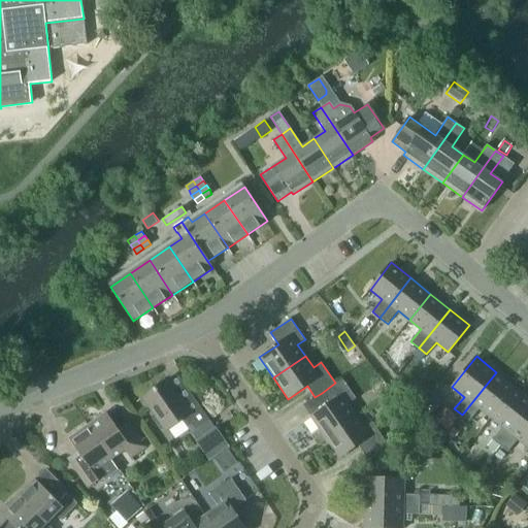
[(491,418),(516,388),(496,372),(462,415),(469,421),(480,408),(491,418)]
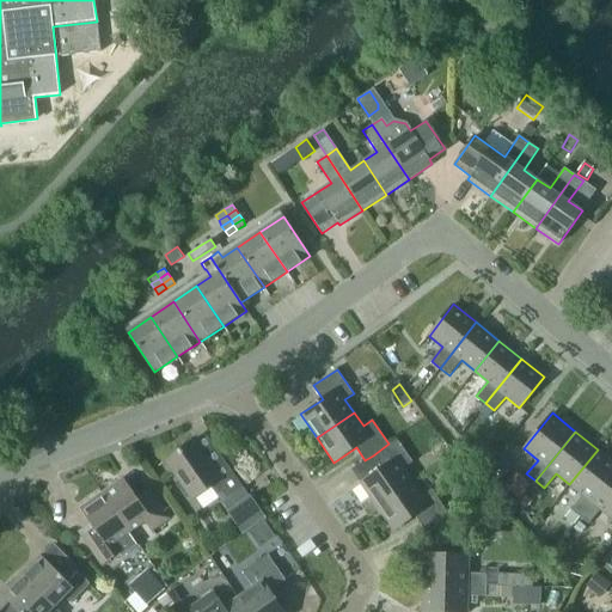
[(360,483),(377,507),(414,482),(404,469),(412,461),(397,439),(389,444),(373,456),(383,469),(360,483)]
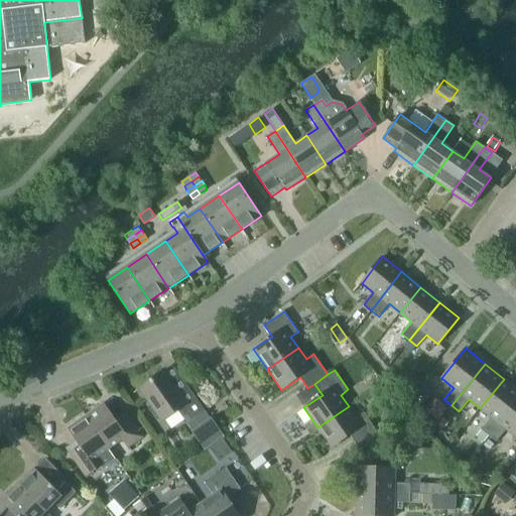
[(178,410),(187,423),(205,411),(188,388),(179,395),(162,372),(140,388),(163,420),(178,410)]
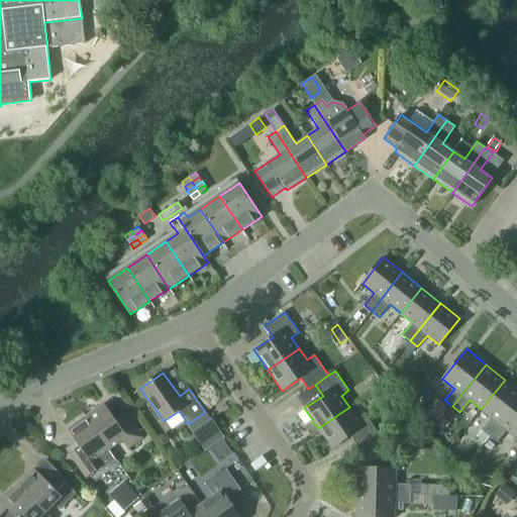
[(482,430),(490,436),(516,402),(516,389),(505,380),(481,409),(493,418),(482,430)]
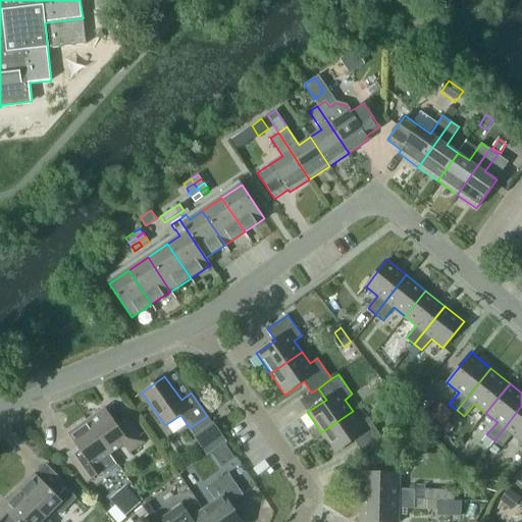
[(430,415),(442,425),(453,412),(440,402),(430,415)]
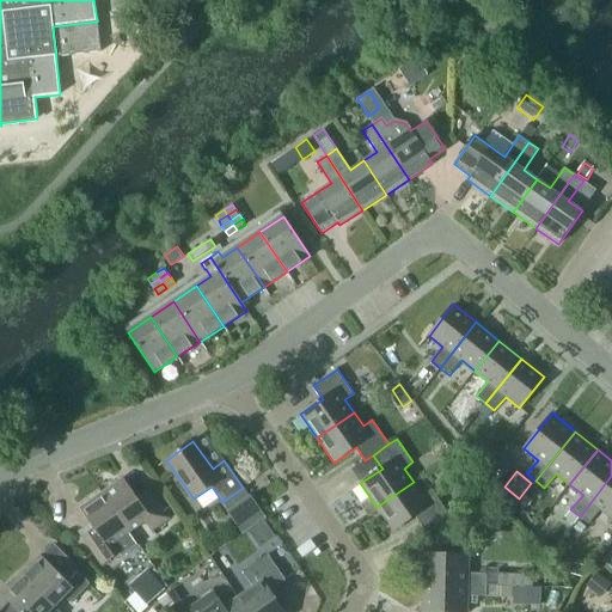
[(611,476),(580,516),(588,524),(600,510),(611,519),(611,476)]
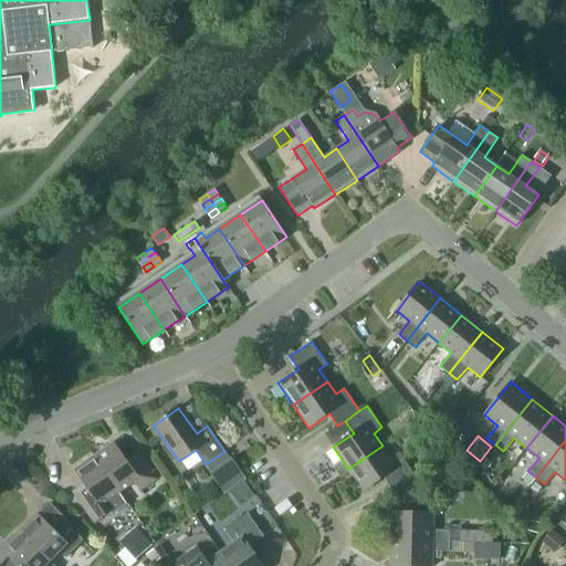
[(114,442),(94,457),(119,492),(134,482),(140,490),(156,479),(138,452),(127,460),(114,442)]
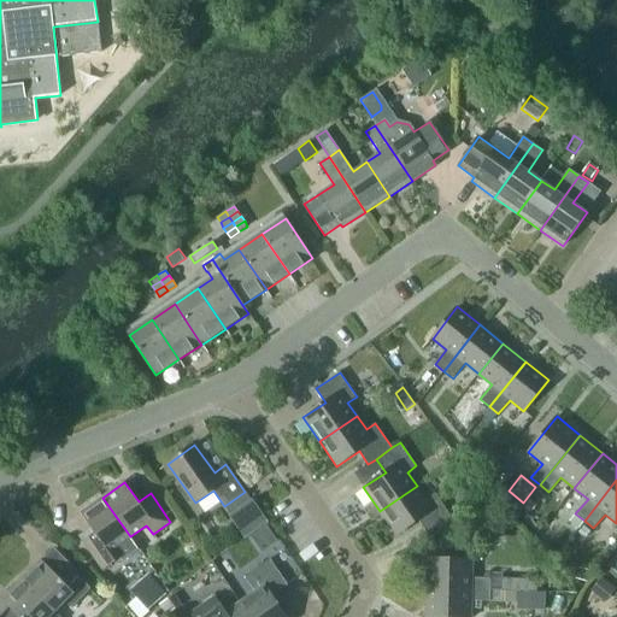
[(417,486),(380,511),(397,535),(419,519),(428,534),(452,517),(435,493),(427,499),(417,486)]
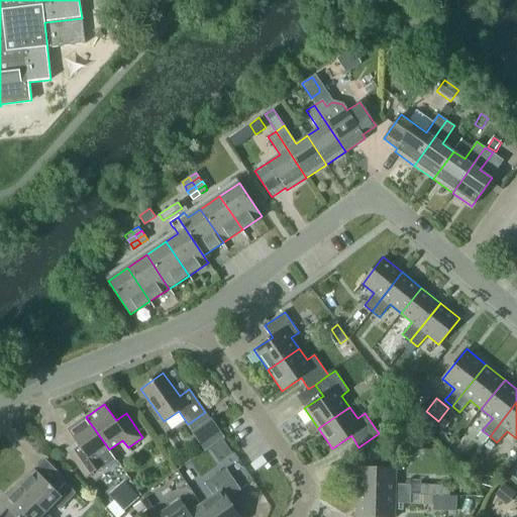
[(109,449),(86,417),(68,429),(79,445),(70,452),(86,478),(101,467),(96,459),(109,449)]
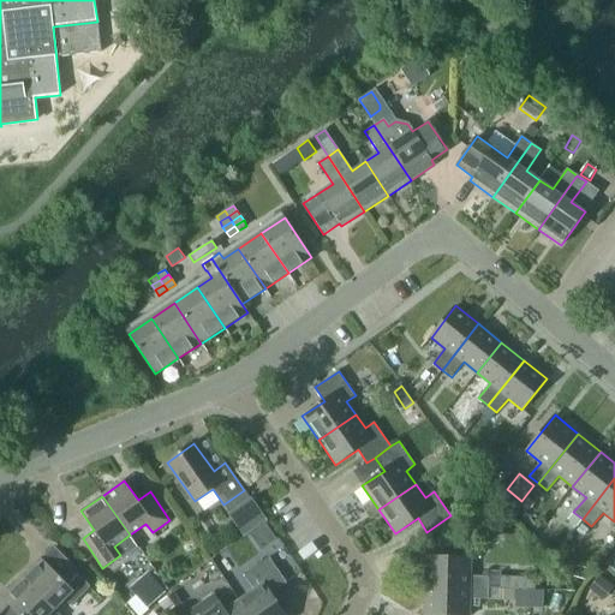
[(228,514),(244,536),(268,519),(252,497),(228,514)]
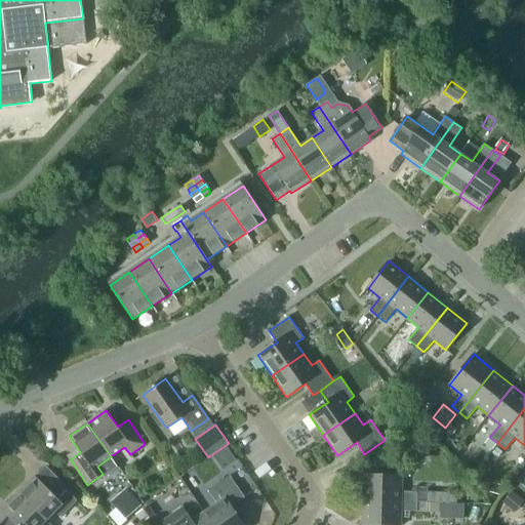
[(363,500),(417,501),(417,492),(402,491),(403,476),(363,475),(363,500)]
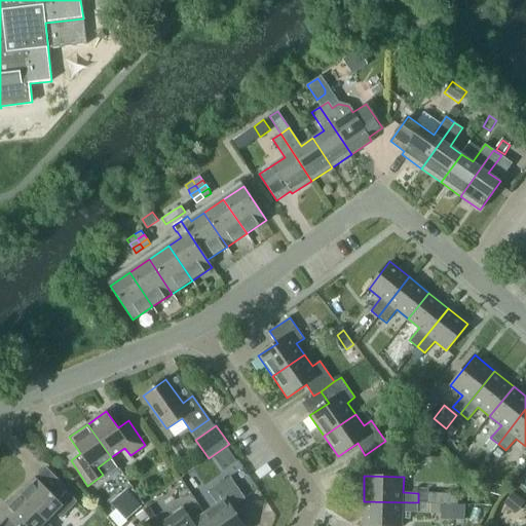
[(35,477),(19,494),(46,522),(55,513),(62,518),(77,501),(60,484),(51,493),(35,477)]
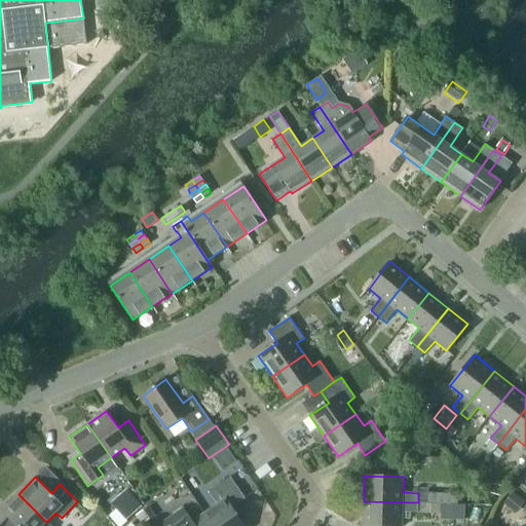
[(218,505),(205,514),(213,525),(243,525),(232,508),(246,498),(230,477),(209,491),(218,505)]
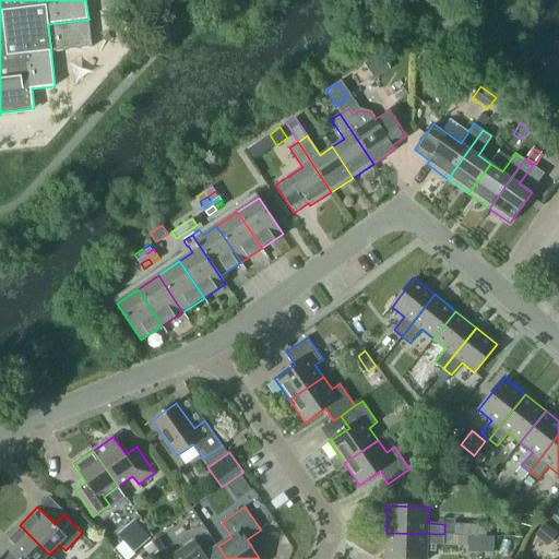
[(522,516),(519,526),(533,530),(535,520),(522,516)]
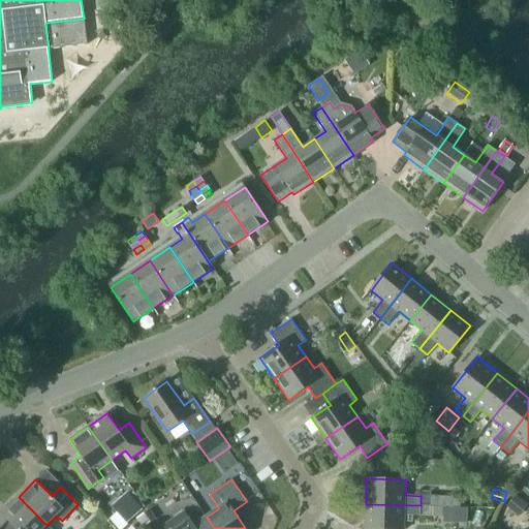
[(133,493),(111,512),(122,527),(146,507),(133,493)]
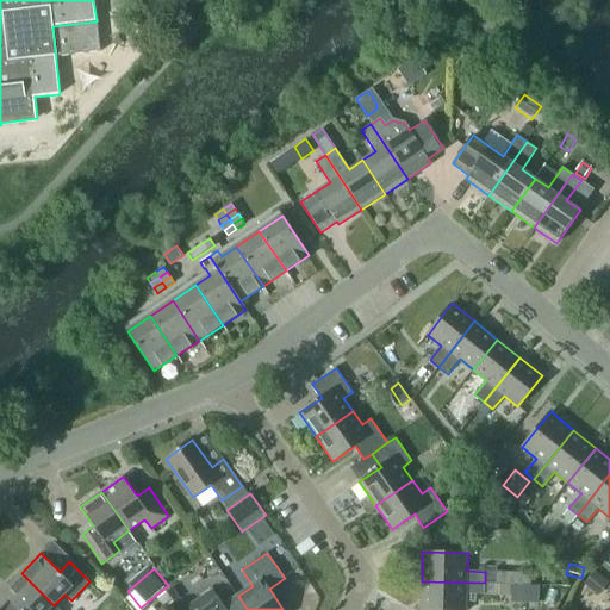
[(530,573),(497,572),(497,585),(526,585),(530,586),(530,573)]
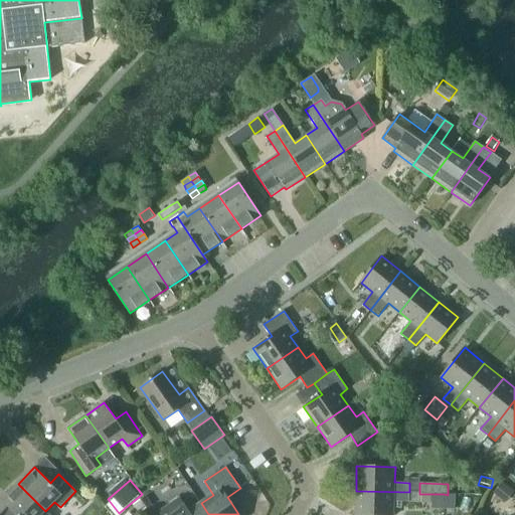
[(0,514),(1,514),(49,514),(45,511),(18,484),(7,494),(5,492),(0,497),(0,514)]
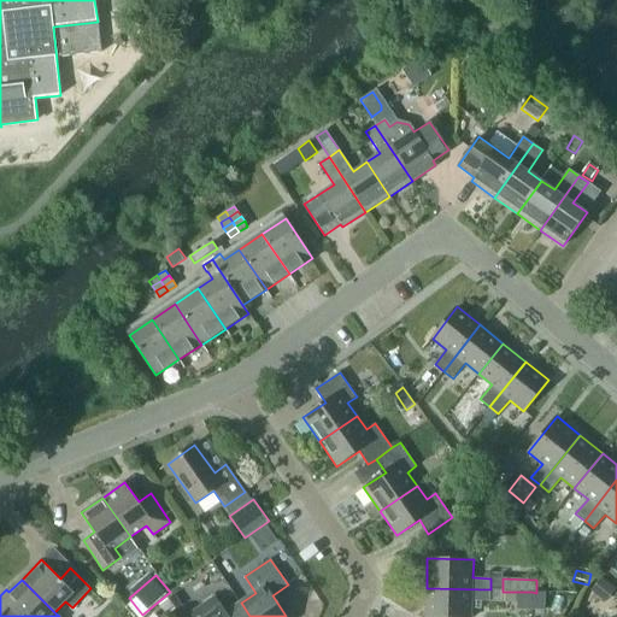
[(599,582),(591,594),(603,601),(611,591),(599,582)]
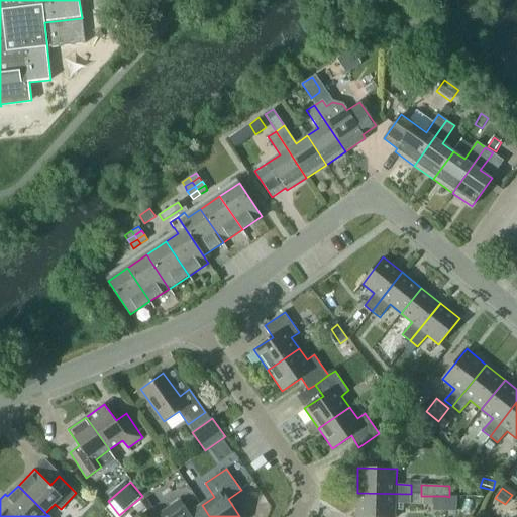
[(411,504),(411,494),(357,493),(356,516),(395,516),(396,503),(411,504)]
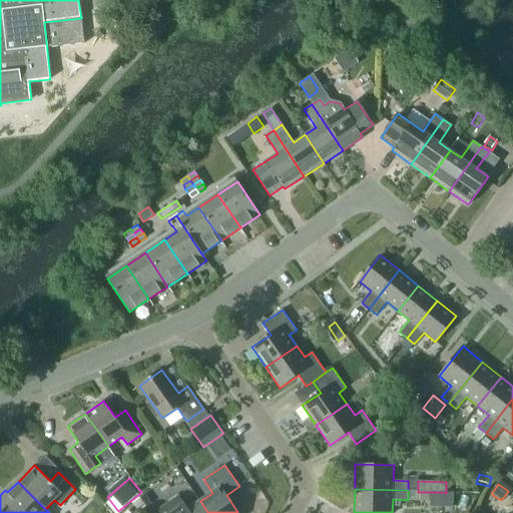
[(442,492),(441,507),(453,507),(454,493),(446,493),(442,492)]
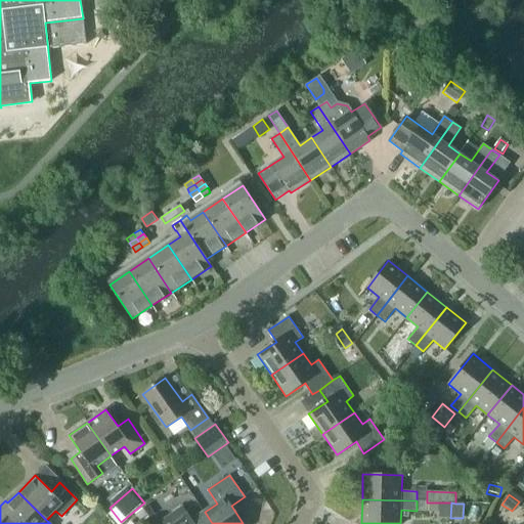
[(141,523),(154,516),(147,507),(135,516),(140,523),(141,523)]
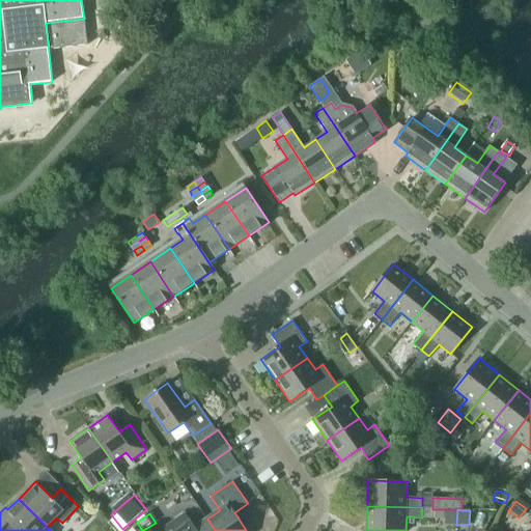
[(215,530),(207,519),(194,528),(185,514),(163,529),(164,530),(215,530)]
